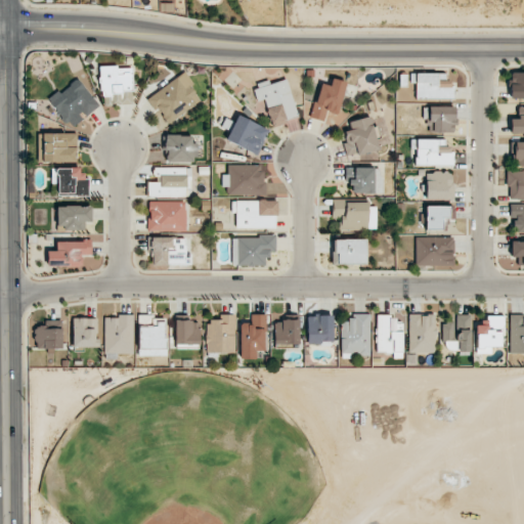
[(99,68),(99,98),(112,97),(112,104),(132,104),(132,67),(99,68)]
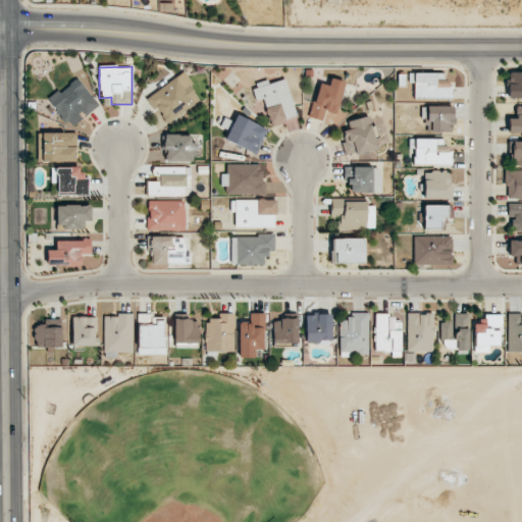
[(521,71),(508,71),(507,98),(521,98),(521,71)]
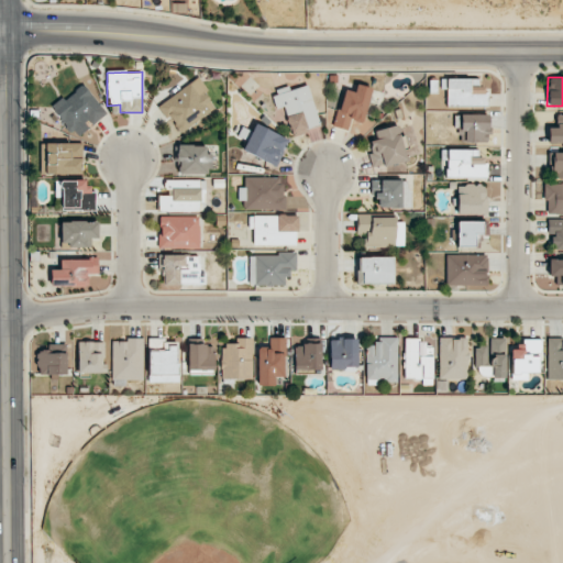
[(158,105),(179,134),(218,108),(197,78),(158,105)]
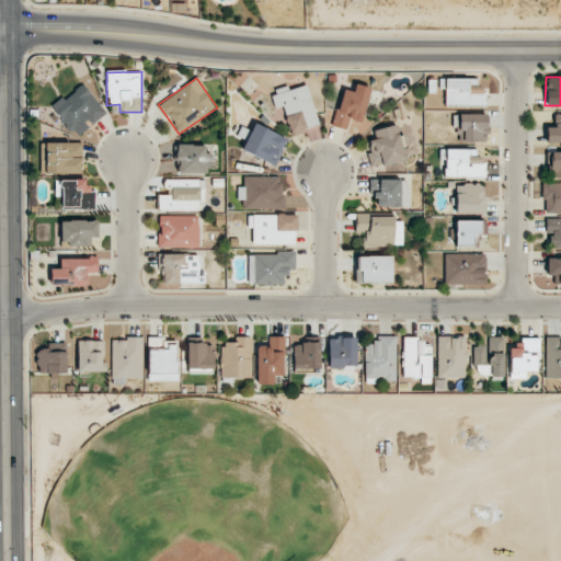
[(445,88),(445,106),(484,105),(484,88),(478,88),(477,78),(439,79),(441,88),(445,88)]
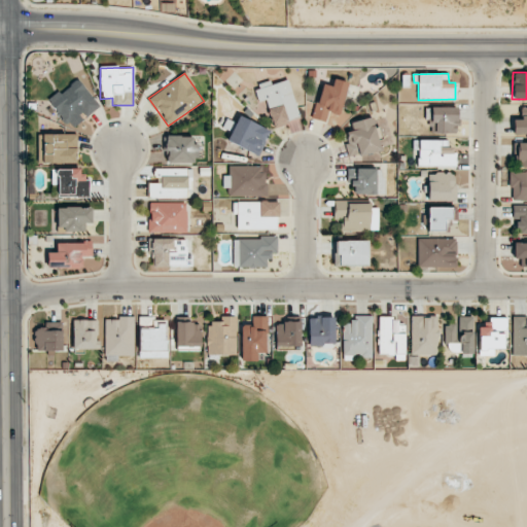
[(70,130),(100,106),(77,77),(47,101),(70,130)]
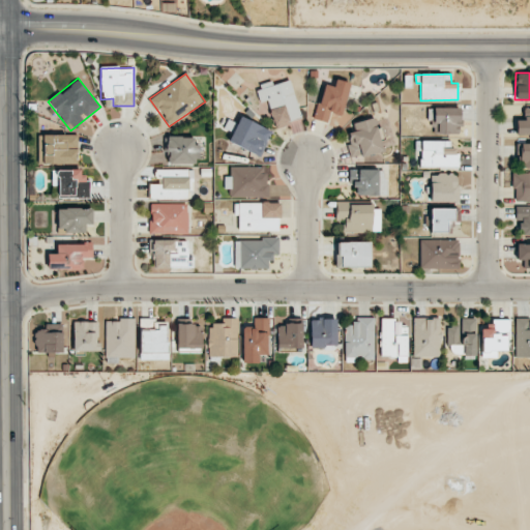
[(260,102),(267,100),(273,126),(300,119),(290,80),(272,85),(272,83),(256,87),(260,102)]
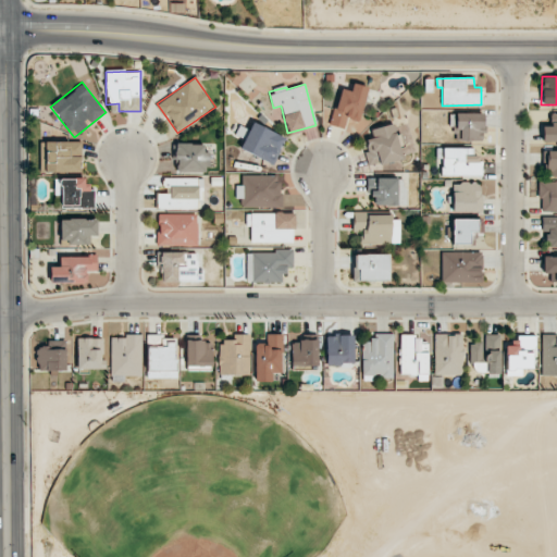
[(359,122),(368,87),(353,84),(350,90),(339,88),(330,125),(344,128),(347,119),(359,122)]
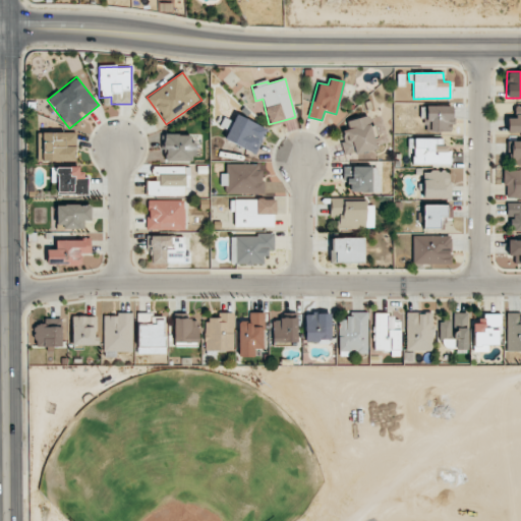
[(452,106),(422,106),(422,132),(452,132),(452,106)]
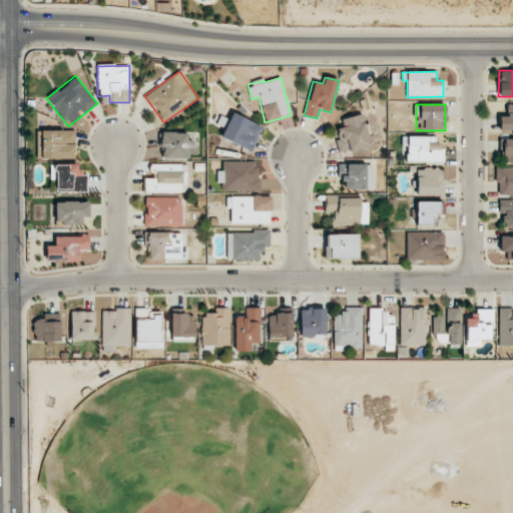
[(512,104),(507,104),(507,116),(499,116),(499,130),(512,129),(512,104)]
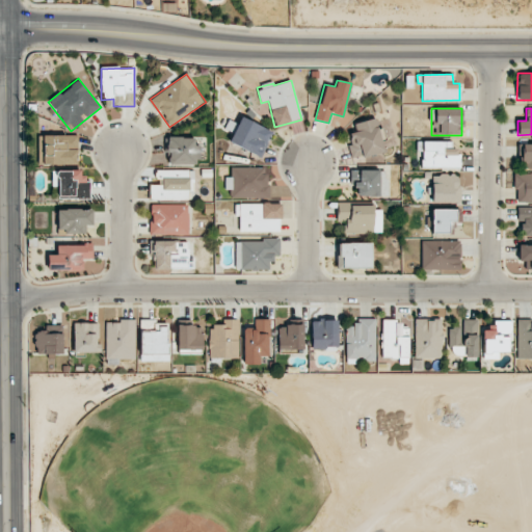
[(229,142),(261,158),(273,132),(241,116),(229,142)]
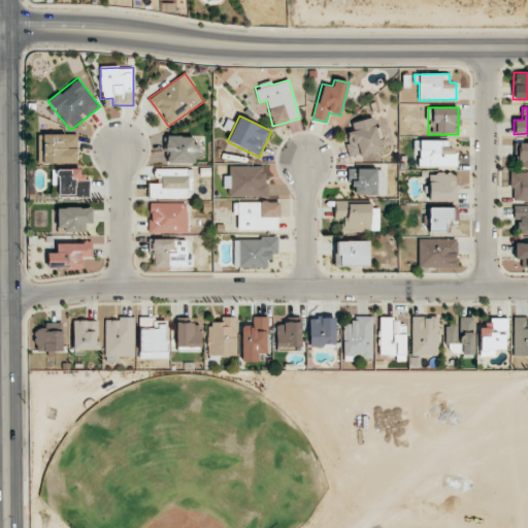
[(382,151),(375,118),(353,123),(354,131),(347,132),(349,142),(345,143),(349,158),(382,151)]
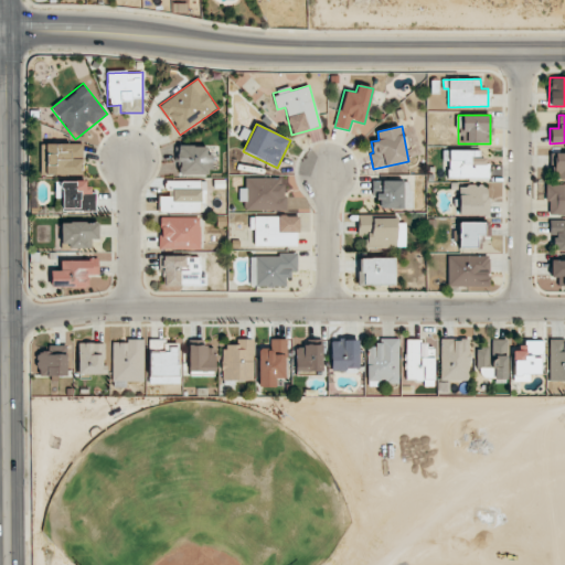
[(83,174),(82,144),(45,144),(45,176),(83,174)]
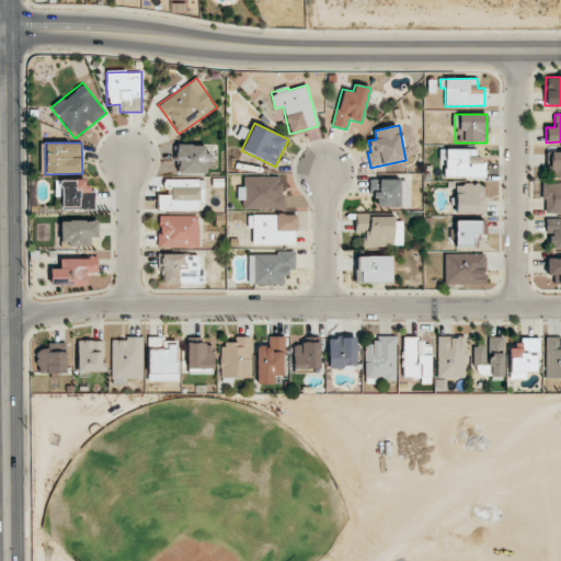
[(208,145),(178,145),(176,173),(208,174),(208,145)]
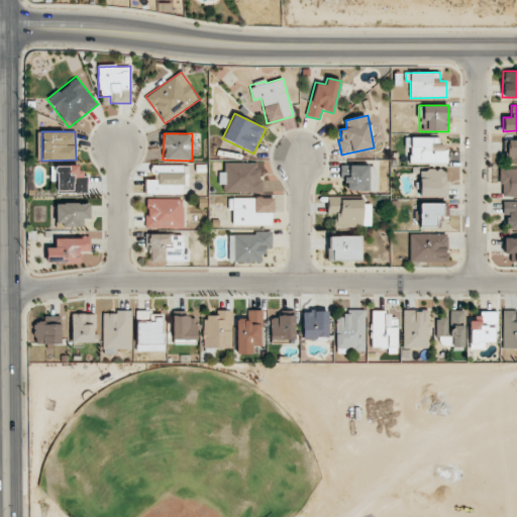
[(439,137),(408,137),(408,163),(445,164),(446,144),(438,144),(439,137)]
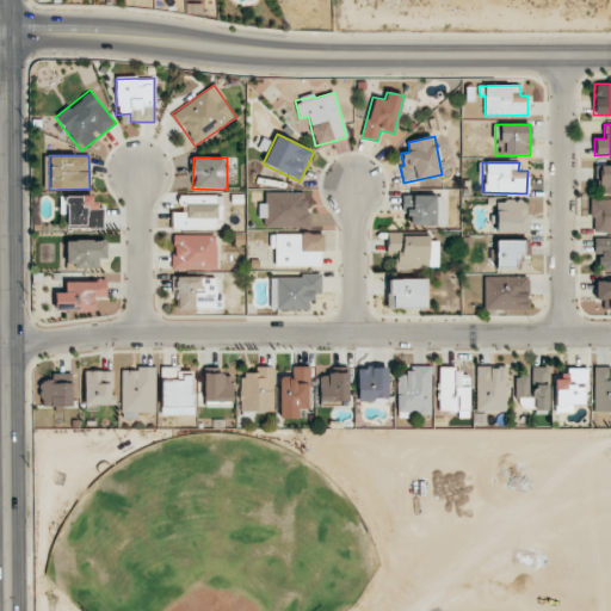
[(610,165),(600,166),(600,193),(610,192),(610,165)]
